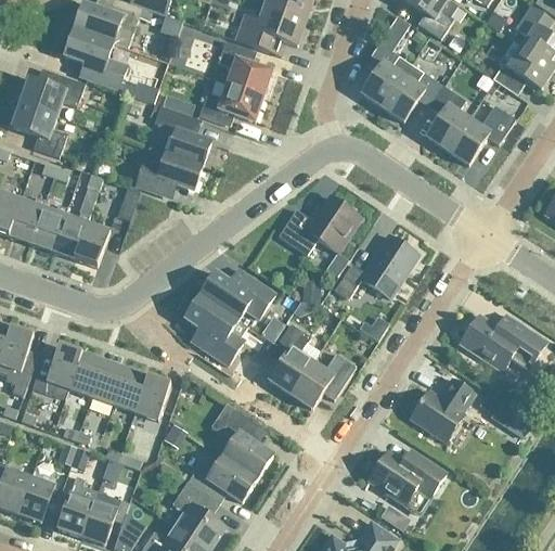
[(84,2),(74,28),(113,42),(127,48),(132,33),(141,7),(121,0),(114,0),(110,11),(93,5),(84,2)]
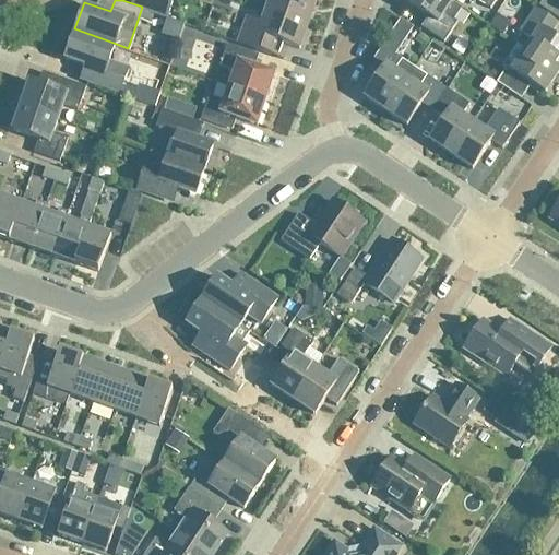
[(131,0),(131,2),(165,14),(170,0),(131,0)]
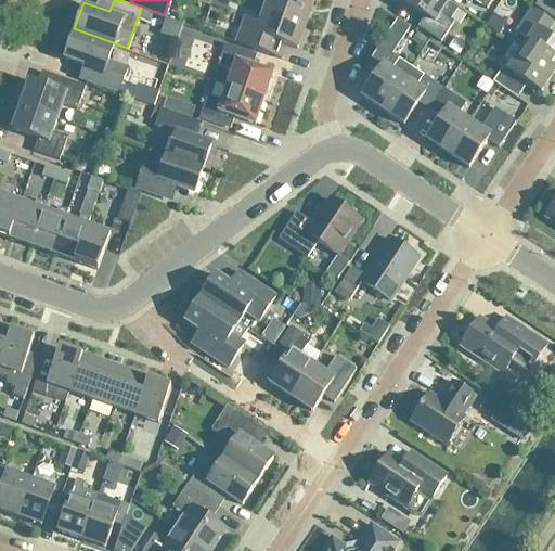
[(208,18),(223,24),(231,1),(228,0),(215,0),(208,18)]
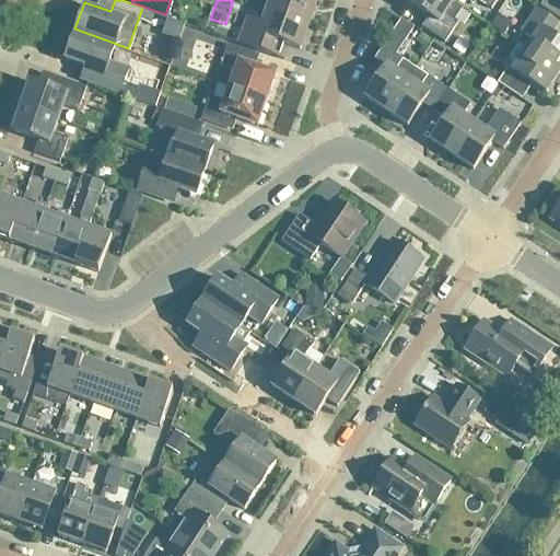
[(268,0),(267,3),(308,19),(315,0),(268,0)]
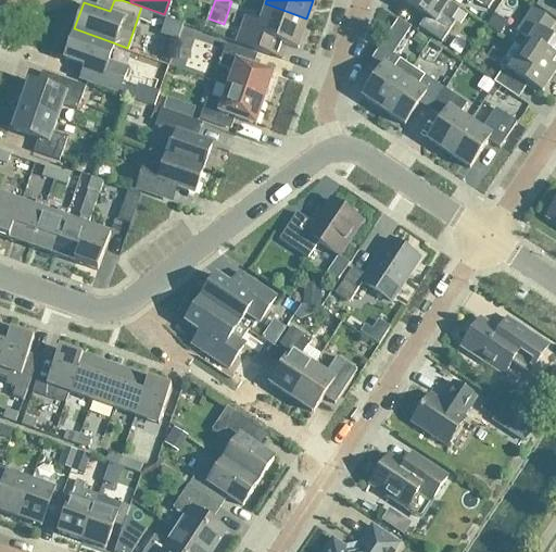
[(405,0),(425,13),(418,24),(441,38),(454,19),(451,15),(458,3),(454,0),(405,0)]
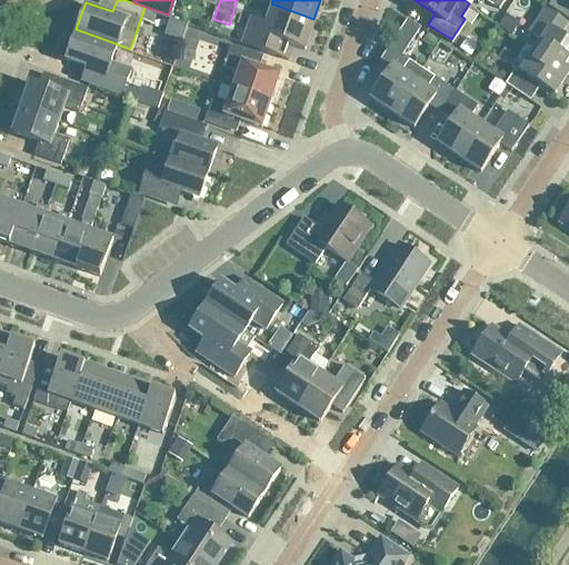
[(549,0),(548,2),(568,16),(568,0),(549,0)]
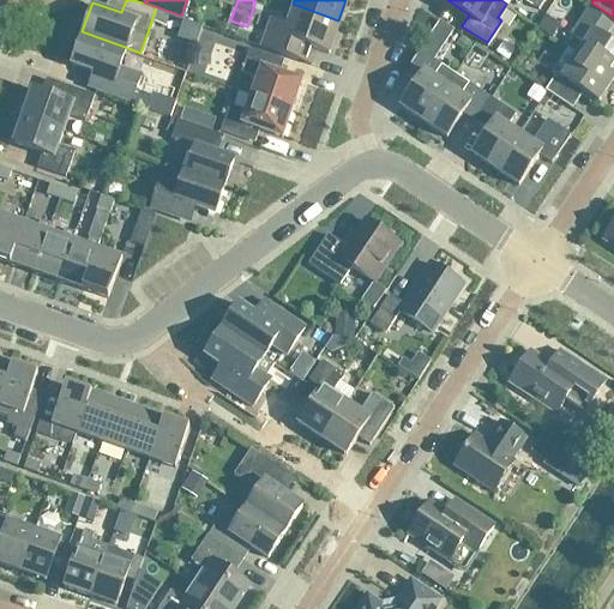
[(338,20),(293,4),(288,20),(271,14),(260,43),(311,61),(315,46),(327,49),(338,20)]
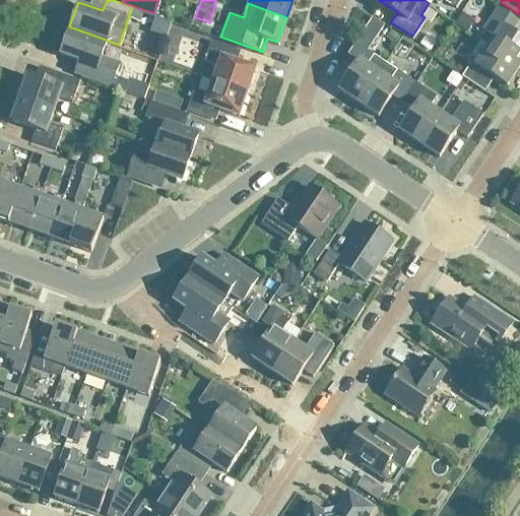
[(489,43),(519,63),(519,61),(519,36),(511,29),(518,18),(498,5),(483,26),(495,35),(489,43)]
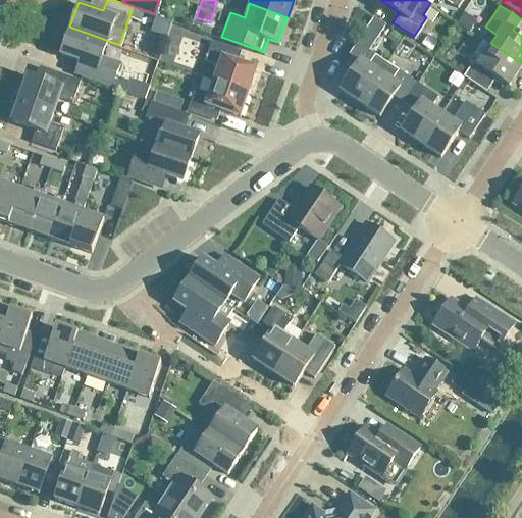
[(106,40),(69,27),(60,52),(79,58),(74,71),(111,85),(119,60),(101,54),(106,40)]
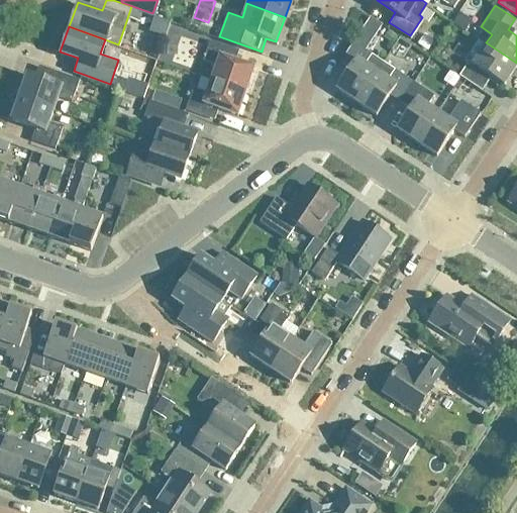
[(211,77),(245,89),(253,65),(229,57),(233,45),(209,37),(202,58),(216,63),(211,77)]
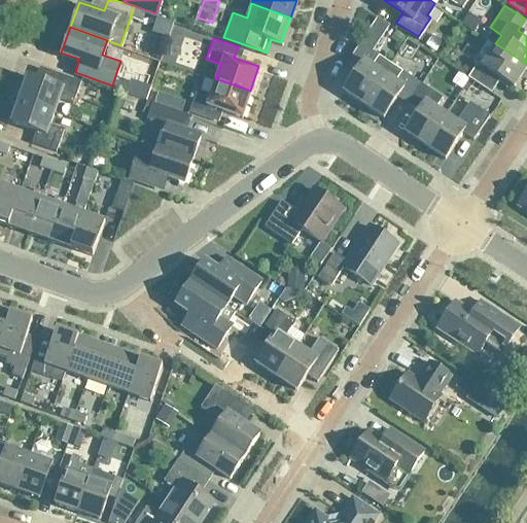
[(472,60),(476,62),(467,74),(488,89),(494,78),(498,78),(500,75),(513,84),(526,64),(495,43),(487,38),(472,60)]
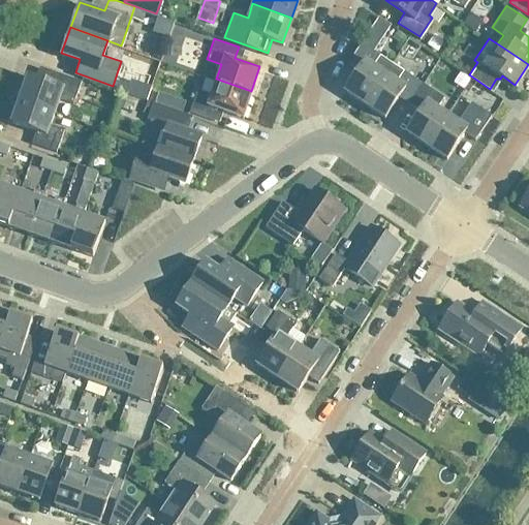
[(399,39),(394,52),(418,62),(424,50),(399,39)]
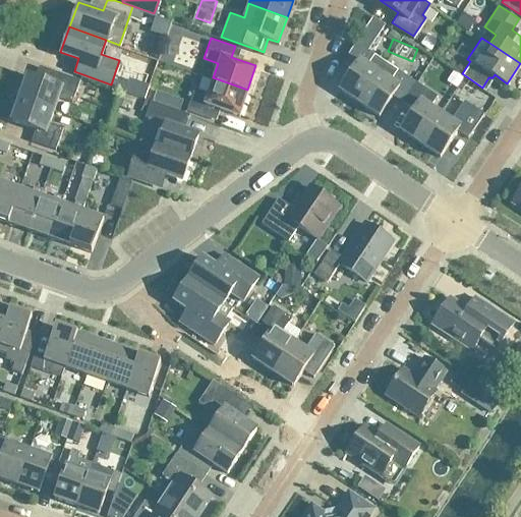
[(386,60),(374,52),(355,40),(342,60),(352,67),(339,88),(358,101),(386,60)]
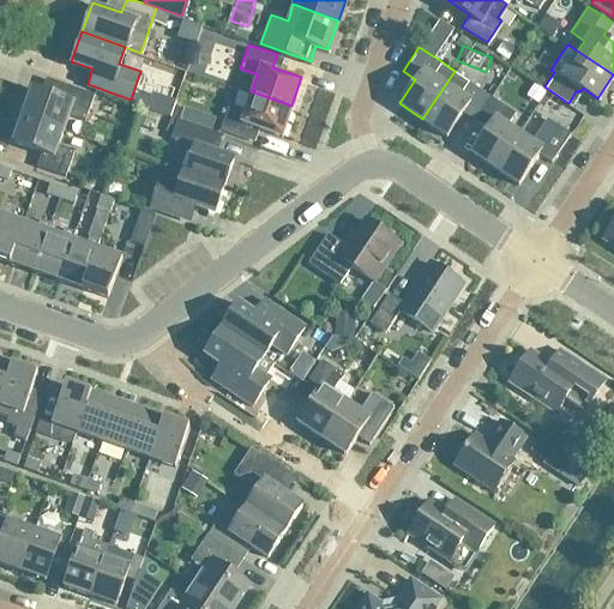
[(491,95),(455,71),(422,119),(446,133),(462,109),(475,118),(491,95)]
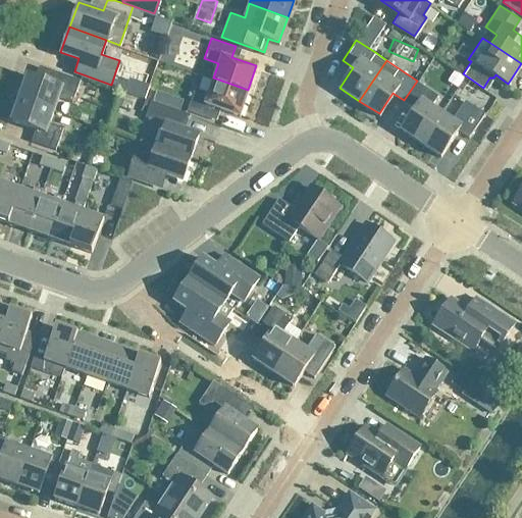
[(19,95),(53,108),(58,95),(71,100),(80,78),(55,69),(51,81),(28,72),(19,95)]
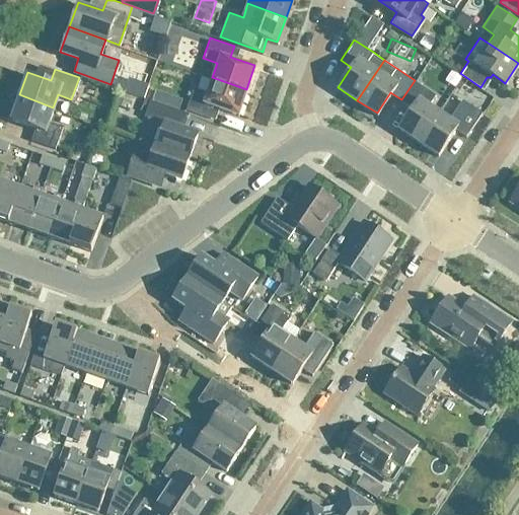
[(246,89),(212,77),(207,92),(193,87),(186,107),(210,116),(214,104),(238,114),(246,89)]
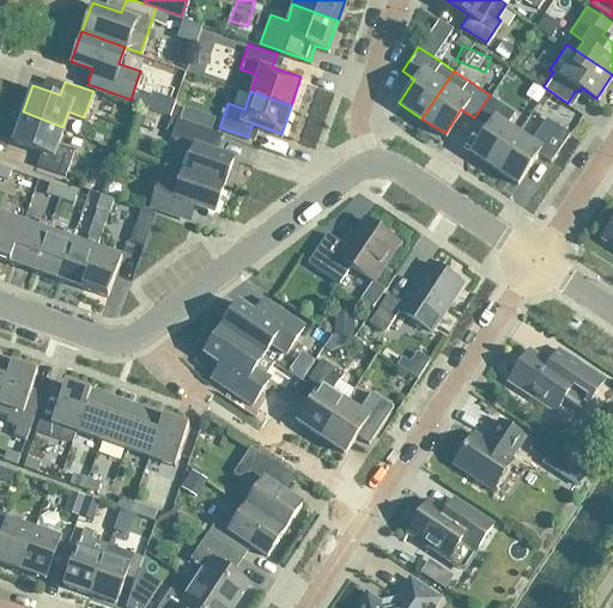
[(490,95),(474,117),(486,126),(471,150),(493,165),(517,129),(505,122),(514,110),(490,95)]
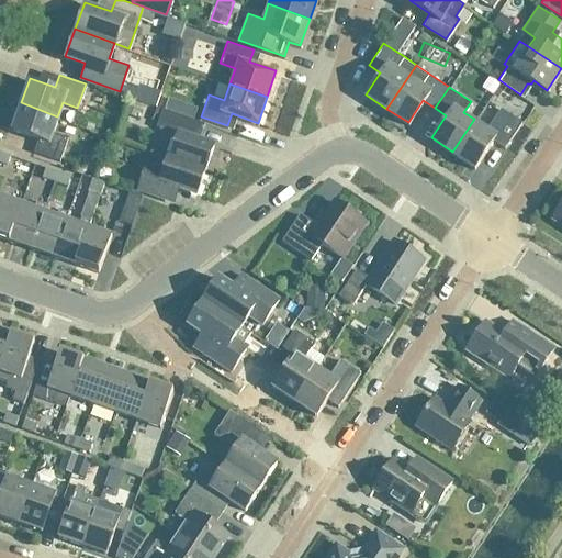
[(57,116),(21,102),(11,127),(37,136),(33,149),(59,158),(67,135),(53,130),(57,116)]
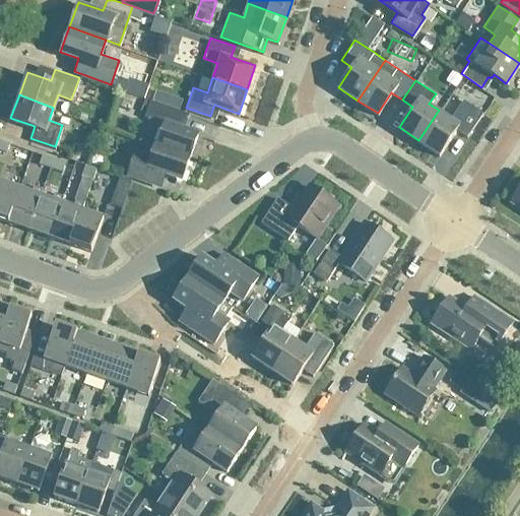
[(439,110),(418,140),(439,153),(456,128),(466,135),(482,111),(463,98),(450,117),(439,110)]
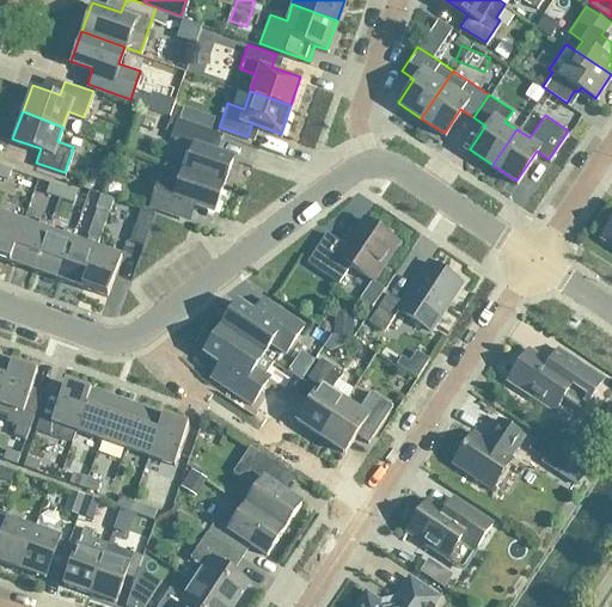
[(176,166),(222,183),(232,155),(206,146),(212,128),(176,116),(170,135),(175,138),(171,148),(181,152),(176,166)]
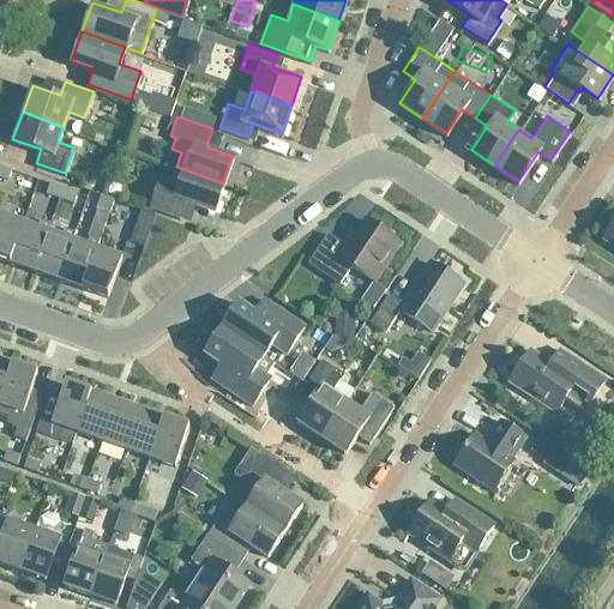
[(160,176),(150,203),(180,213),(191,217),(196,204),(214,210),(223,184),(176,167),(164,162),(160,176)]
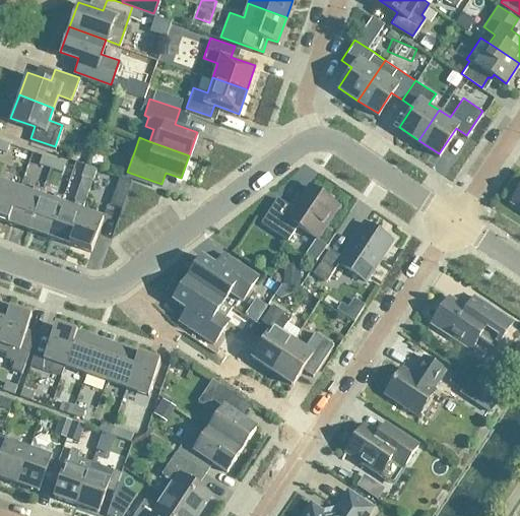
[(0,146),(6,149),(9,141),(0,138),(0,146)]
